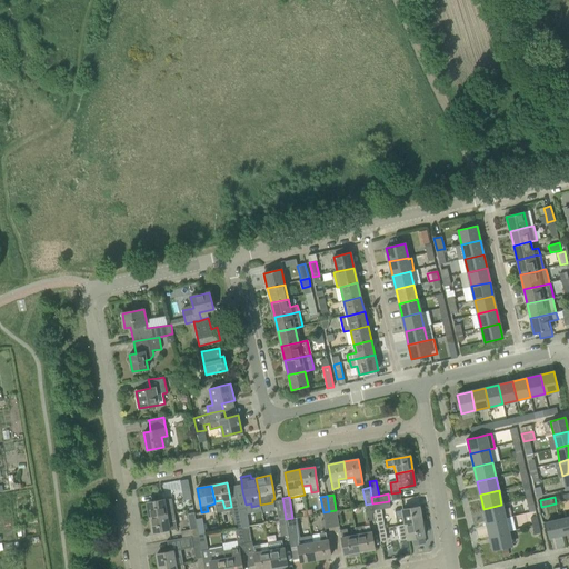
[(175,513),(172,506),(171,498),(147,502),(150,517),(167,515),(175,513)]
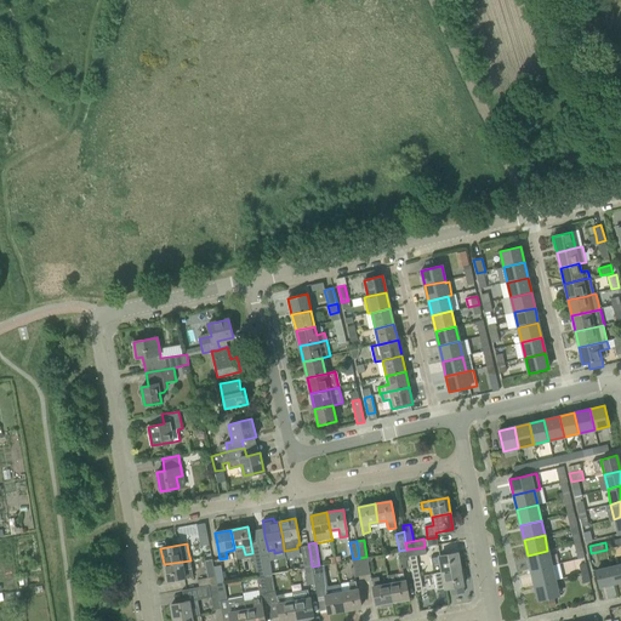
[(308,543),(301,546),(305,568),(312,567),(309,550),(308,543)]
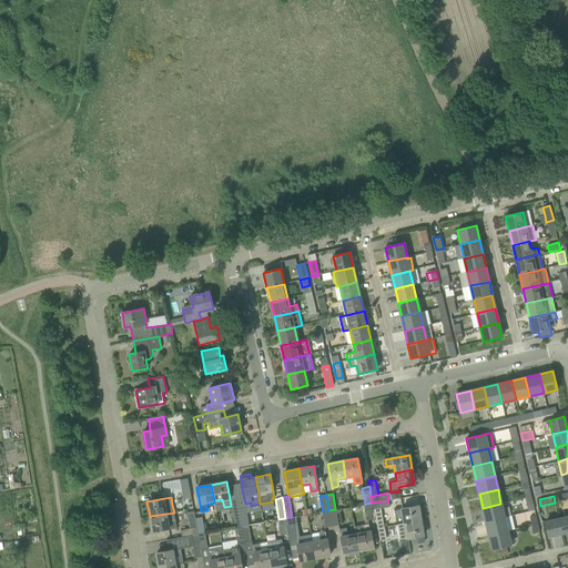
[(389,507),(388,500),(372,503),(373,510),(381,508),(389,507)]
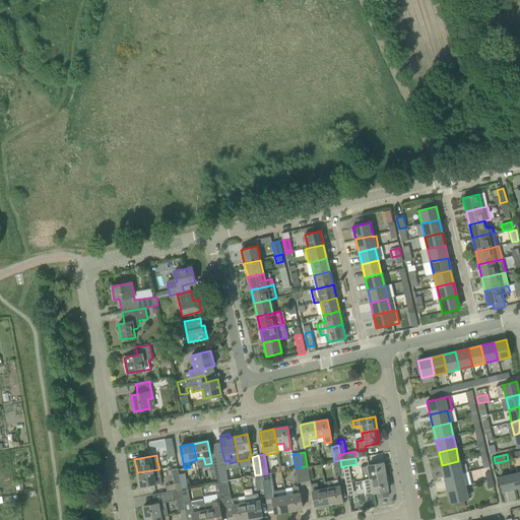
[(343,475),(341,467),(340,460),(334,461),(337,476),(343,475)]
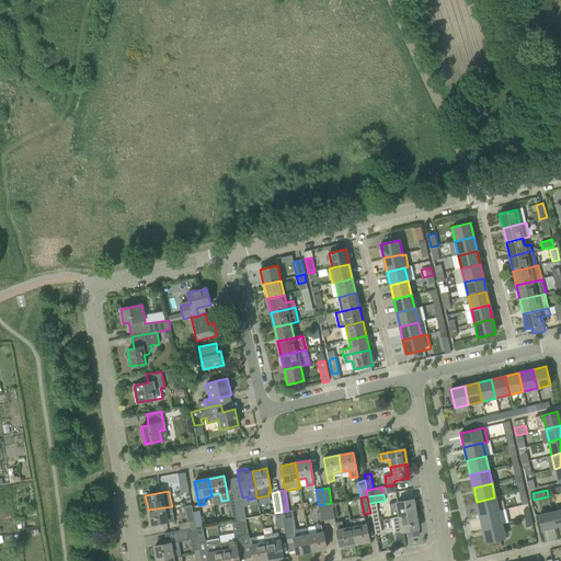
[(497,511),(494,497),(477,502),(480,515),(497,511)]
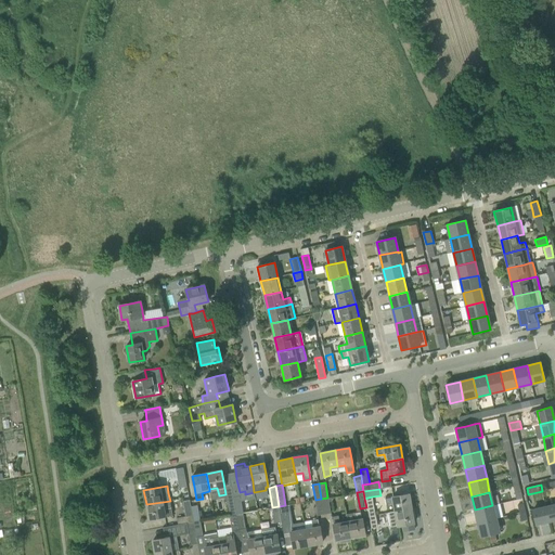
[(409,494),(398,497),(385,499),(386,505),(394,504),(395,512),(411,508),(409,494)]
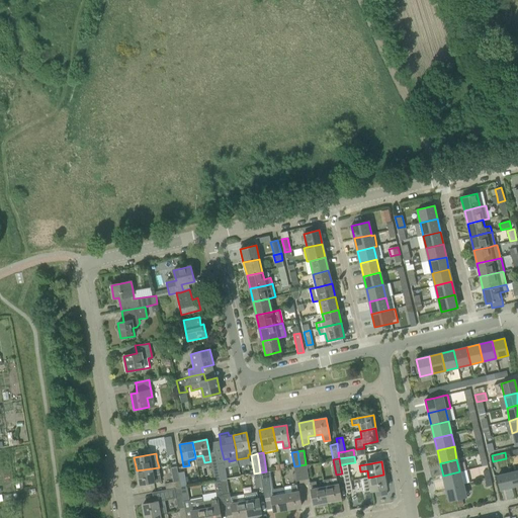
[(349,479),(347,463),(340,465),(342,473),(343,480),(349,479)]
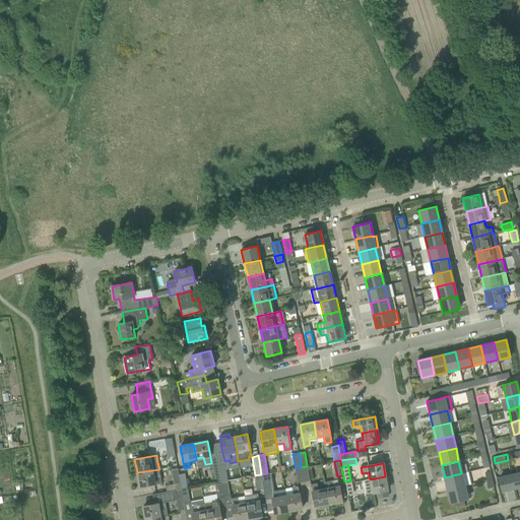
[(310,480),(307,466),(301,467),(304,481),(310,480)]
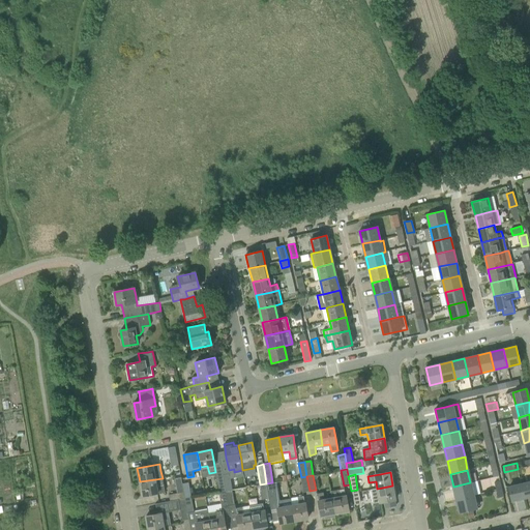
[(226,491),(224,476),(216,477),(219,493),(226,491)]
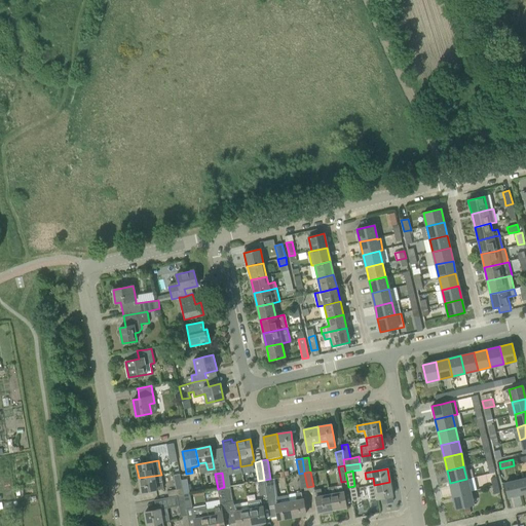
[(307,487),(304,473),(299,474),(301,489),(307,487)]
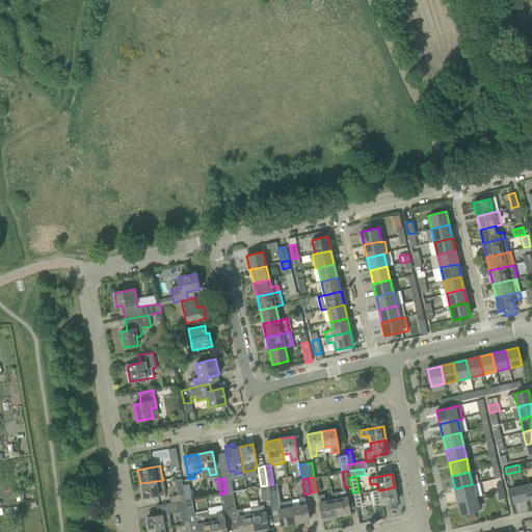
[(165,494),(164,487),(163,480),(156,481),(140,483),(142,498),(165,494)]
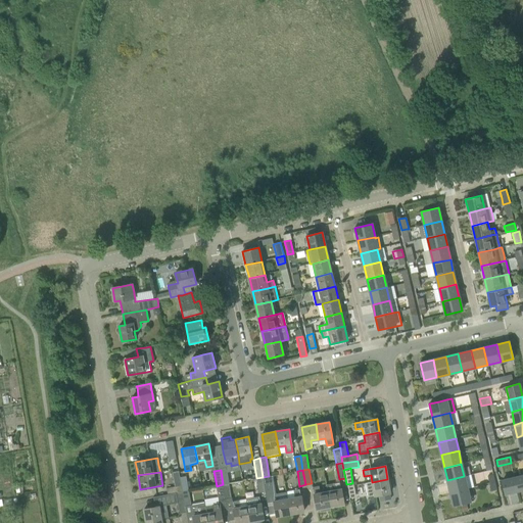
[(182,485),(180,478),(179,472),(173,473),(175,486),(182,485)]
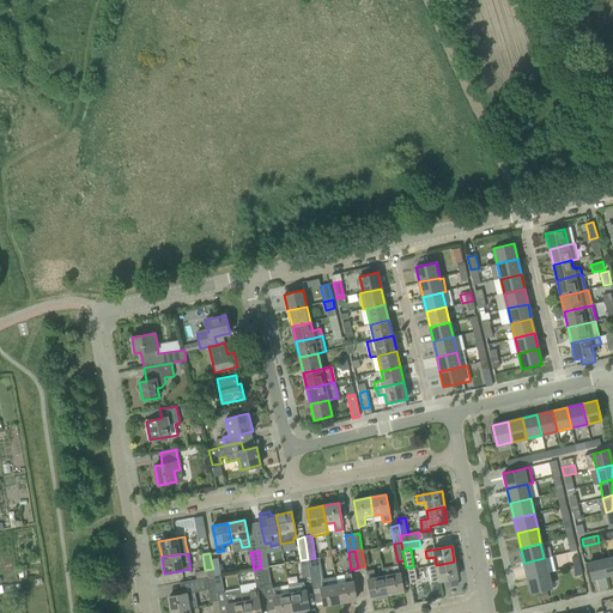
[(320,558),(315,558),(308,559),(311,577),(314,589),(321,588),(325,606),(340,602),(337,584),(338,584),(335,577),(323,578),(320,558)]
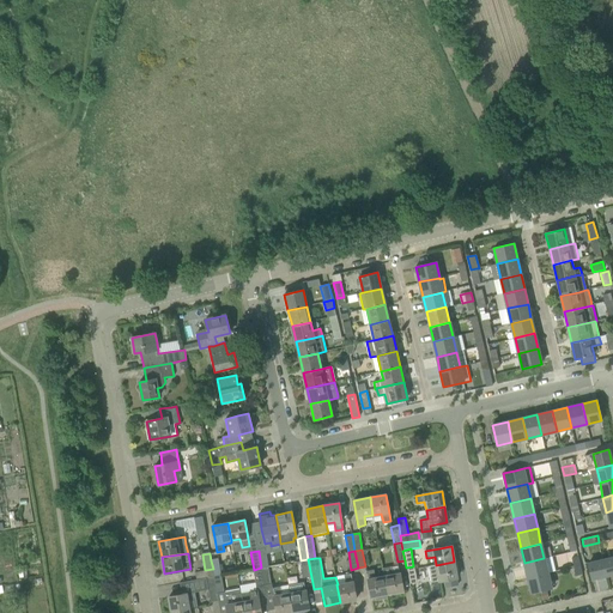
[(547,572),(544,558),(525,563),(528,577),(547,572)]
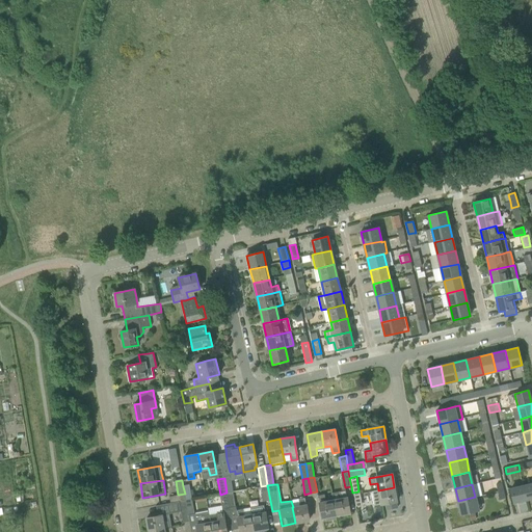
[(183,486),(185,494),(186,501),(192,499),(189,485),(183,486)]
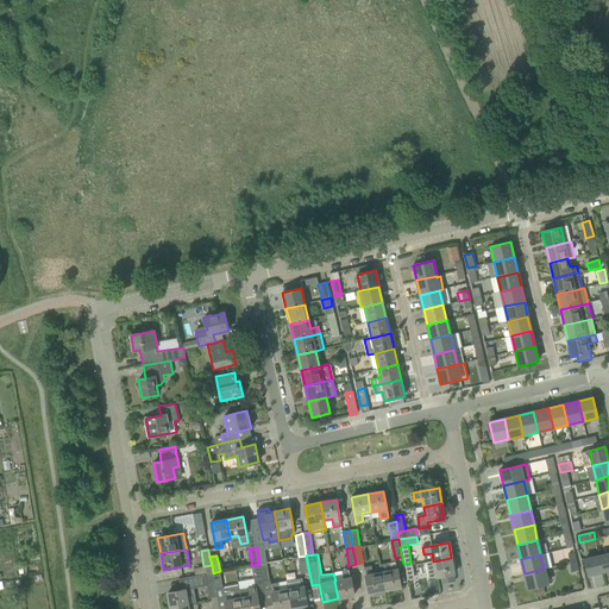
[(306,556),(299,557),(302,575),(309,573),(306,556)]
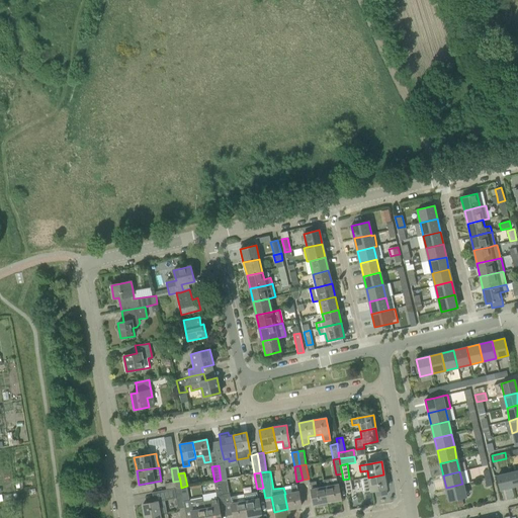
[(513,486),(510,473),(497,476),(500,489),(513,486)]
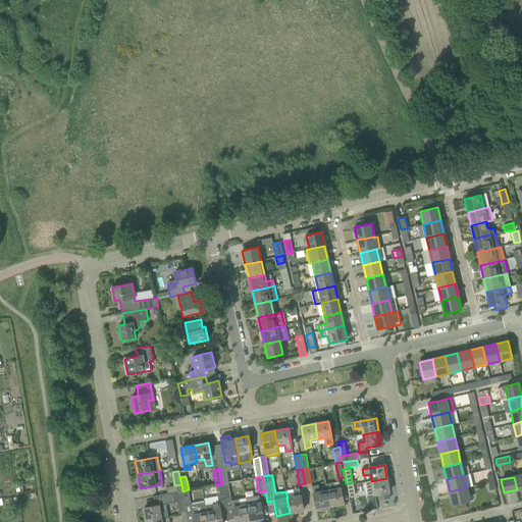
[(371,481),(365,482),(367,496),(368,496),(378,493),(379,500),(389,499),(388,492),(389,491),(388,488),(386,478),(371,481)]
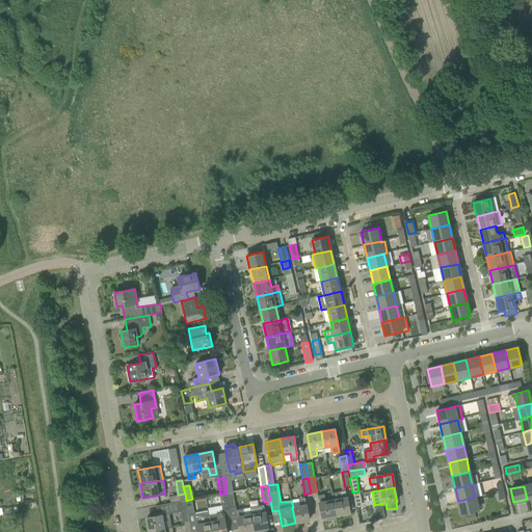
[(350,513),(348,503),(347,498),(345,490),(340,491),(341,499),(334,500),(336,515),(350,513)]
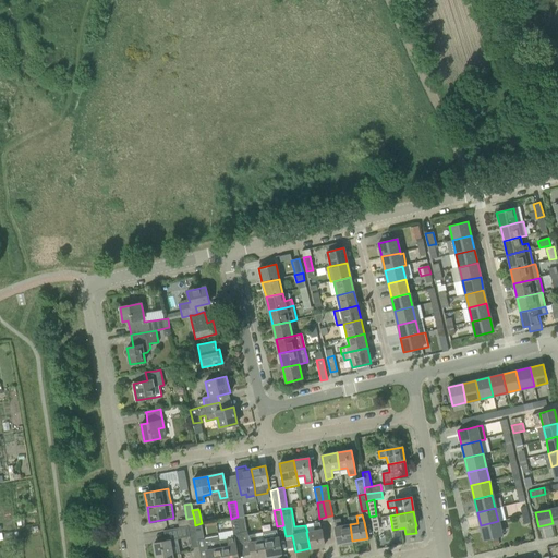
[(254,534),(249,535),(247,531),(246,531),(244,516),(238,517),(242,545),(250,543),(252,557),(266,557),(264,540),(256,542),(254,534)]
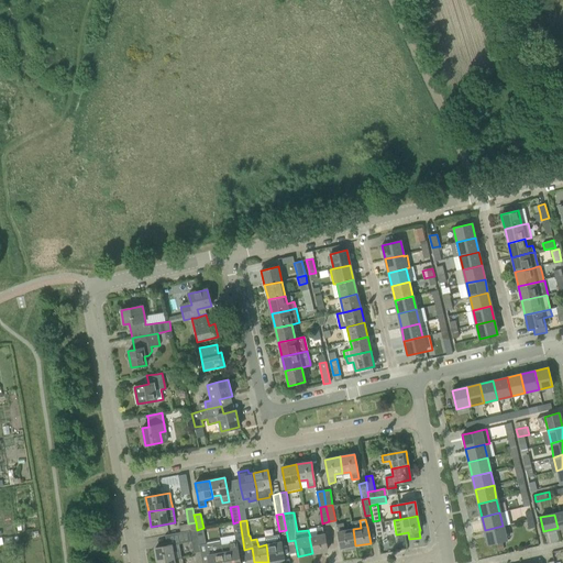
[(236,542),(221,545),(224,562),(239,562),(240,562),(238,551),(244,550),(240,521),(233,523),(234,534),(236,542)]
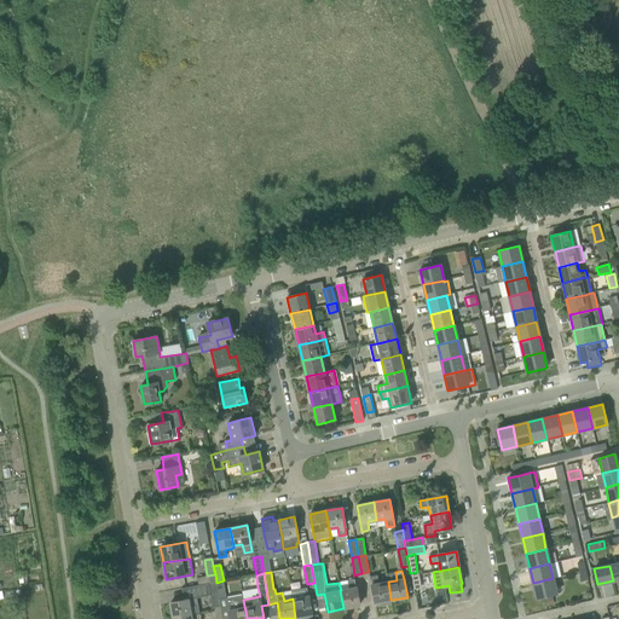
[(217,583),(215,574),(207,576),(197,578),(198,585),(217,583)]
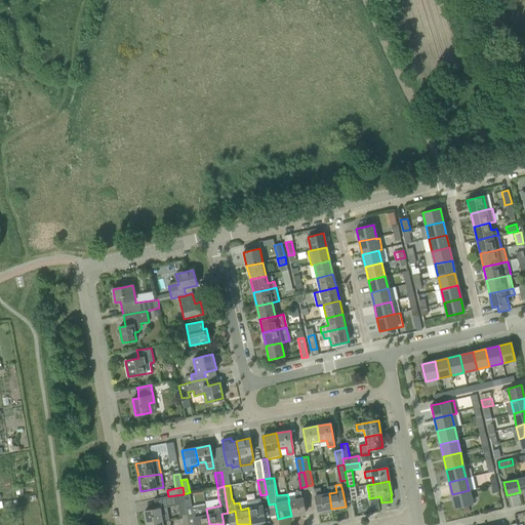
[(331,509),(329,493),(321,495),(320,488),(314,489),(316,496),(315,496),(318,511),(319,515),(332,512),(331,509)]
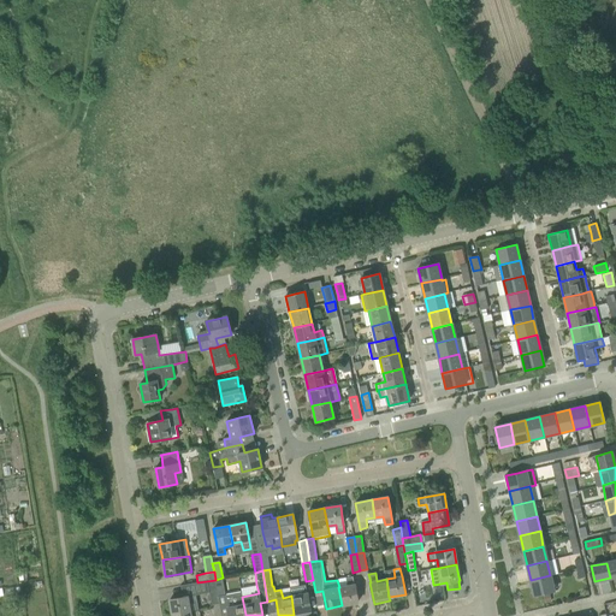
[(554,591),(551,580),(550,575),(531,580),(534,596),(554,591)]
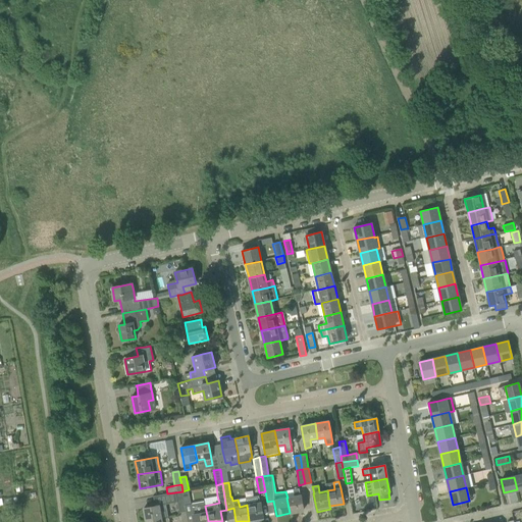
[(303,511),(301,501),(300,496),(299,488),(293,489),(294,497),(288,498),(286,498),(290,513),(303,511)]
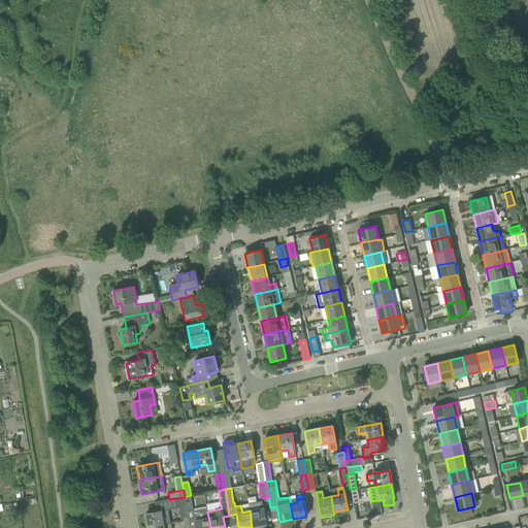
[(193,509),(191,495),(185,497),(186,503),(187,512),(193,509)]
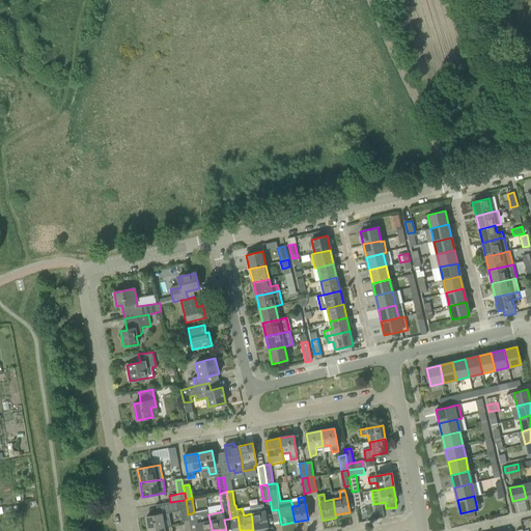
[(187,506),(186,500),(170,502),(171,508),(179,507),(187,506)]
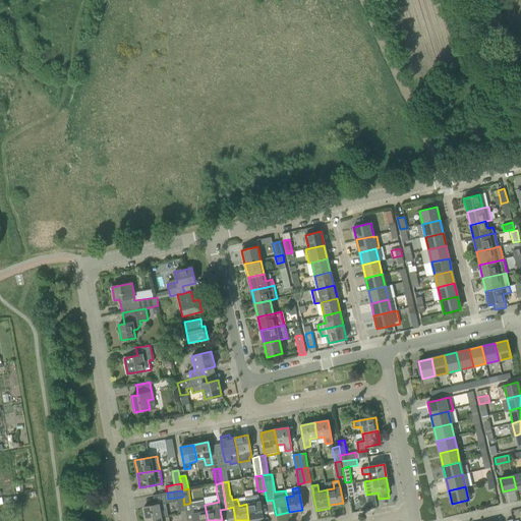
[(263,517),(261,507),(259,502),(258,495),(245,498),(246,504),(248,520),(255,520),(263,520),(263,517)]
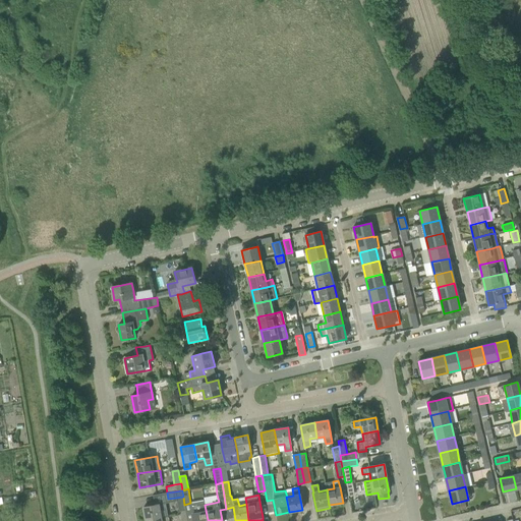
[(184,505),(183,497),(176,498),(179,512),(185,511),(184,505)]
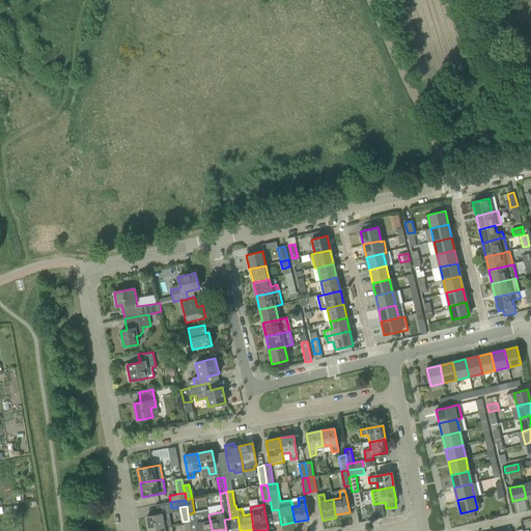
[(171,527),(170,520),(169,513),(157,515),(146,518),(148,530),(164,528),(171,527)]
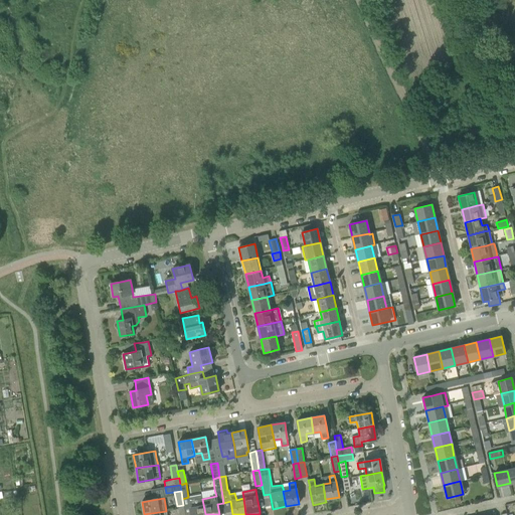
[(195,500),(189,501),(190,508),(191,513),(191,514),(205,514),(202,499),(197,500),(195,500)]
